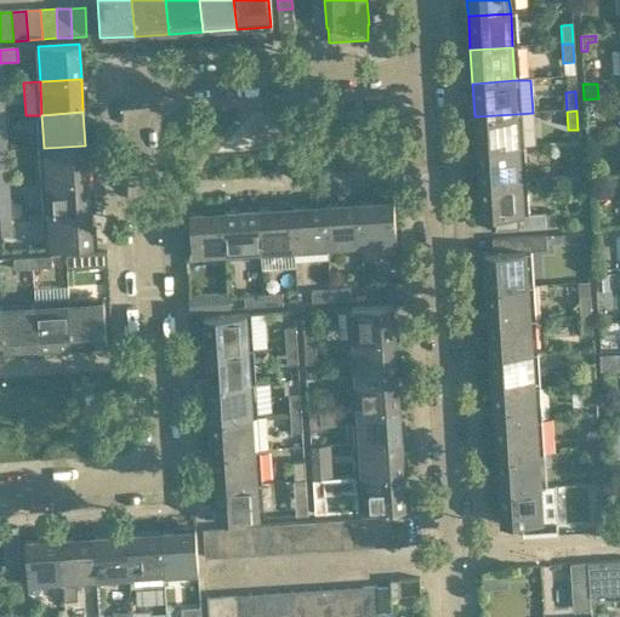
[(475,116),(477,150),(518,148),(517,114),(475,116)]
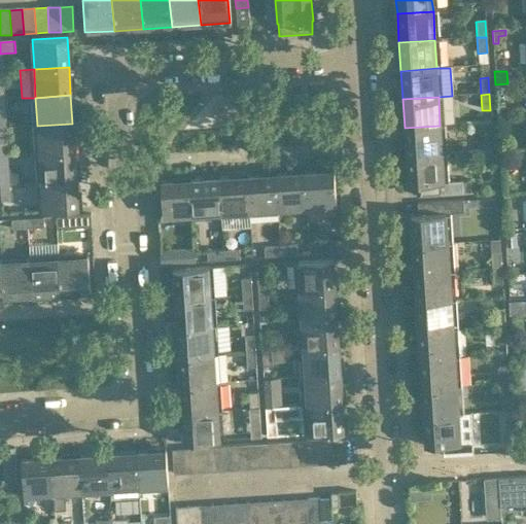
[(37,126),(39,154),(74,152),(72,124),(37,126)]
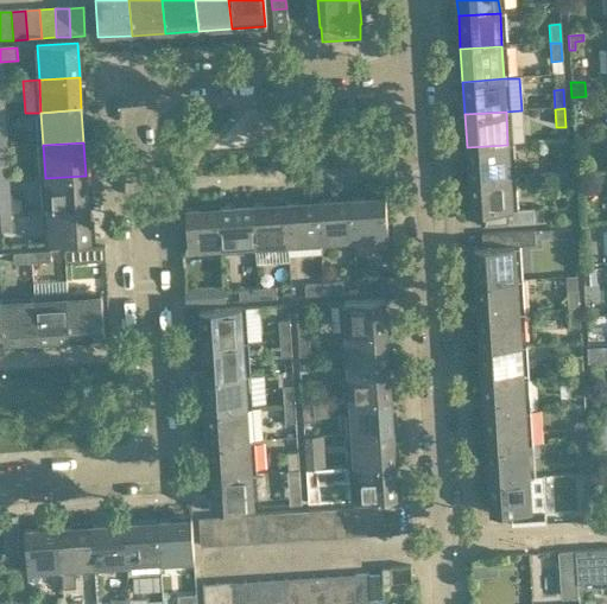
[(467,147),(468,180),(510,178),(507,145),(467,147)]
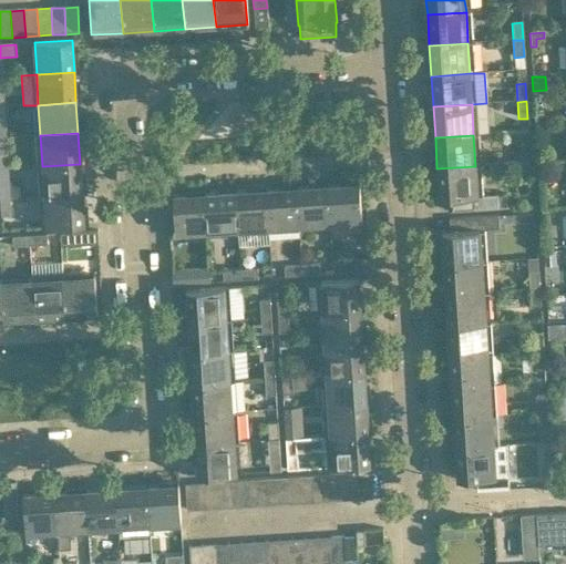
[(530,145),(520,146),(521,163),(531,163),(530,145)]
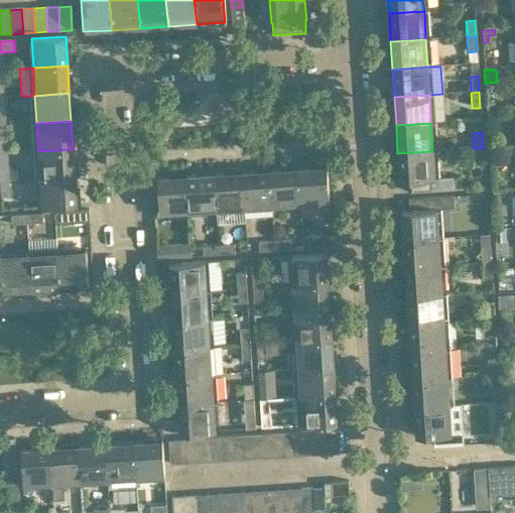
[(38,151),(25,152),(27,179),(40,179),(75,176),(73,149),(38,151)]
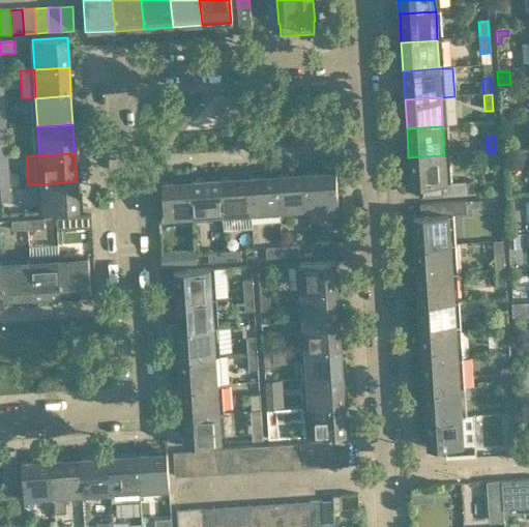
[(444,155),(408,157),(410,186),(418,186),(418,198),(418,199),(465,196),(465,195),(464,183),(459,183),(446,184),(444,155)]
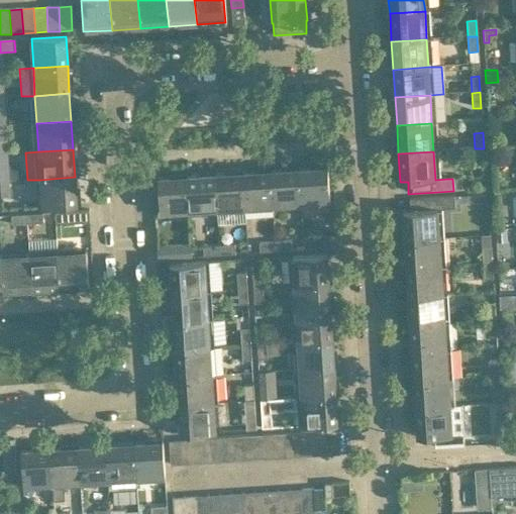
[(7,152),(0,152),(0,166),(8,166),(7,152)]
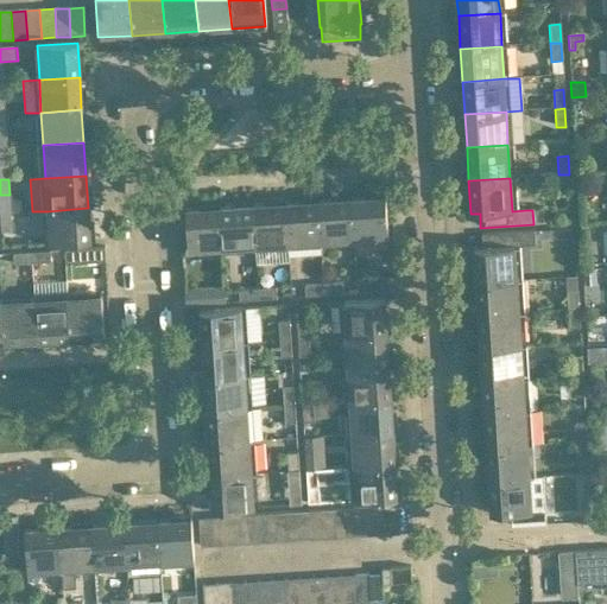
[(10,195),(0,195),(0,214),(11,214),(10,195)]
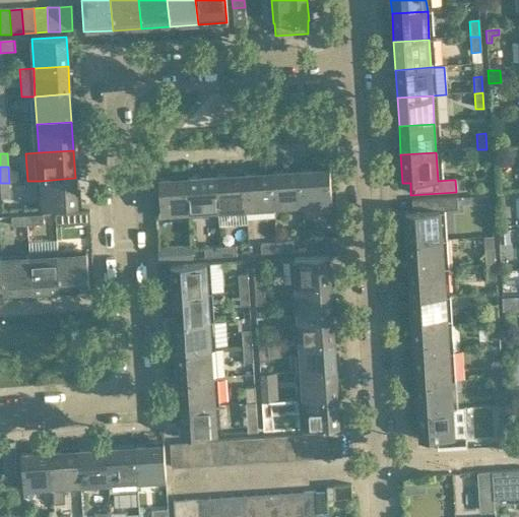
[(329,169),(300,171),(302,206),(331,204),(329,169)]
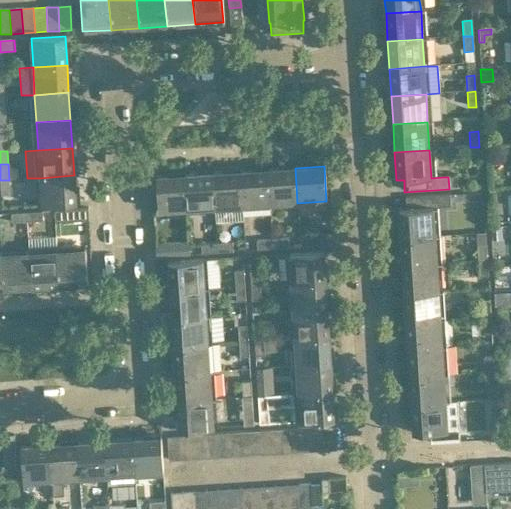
[(295,168),(268,170),(270,204),(297,203),(295,168)]
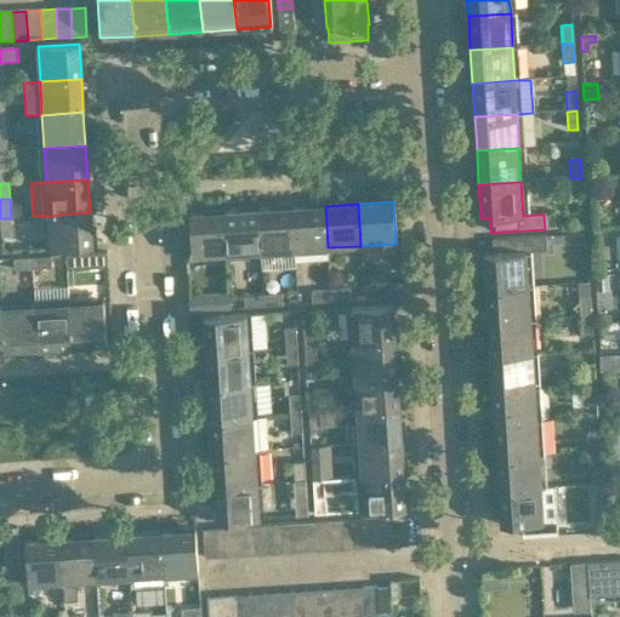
[(325,206),(291,209),(294,250),(328,247),(325,206)]
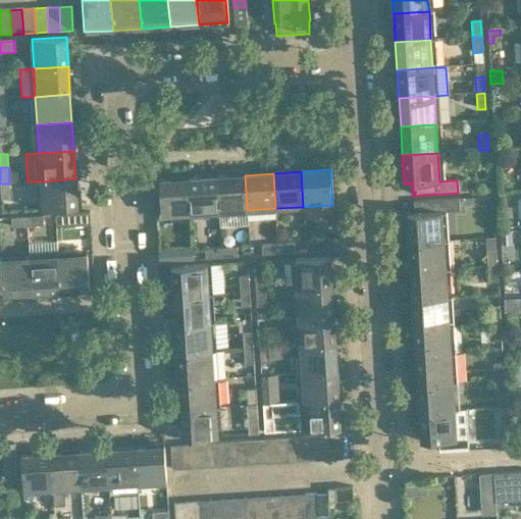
[(245,175),(216,176),(218,212),(247,210),(245,175)]
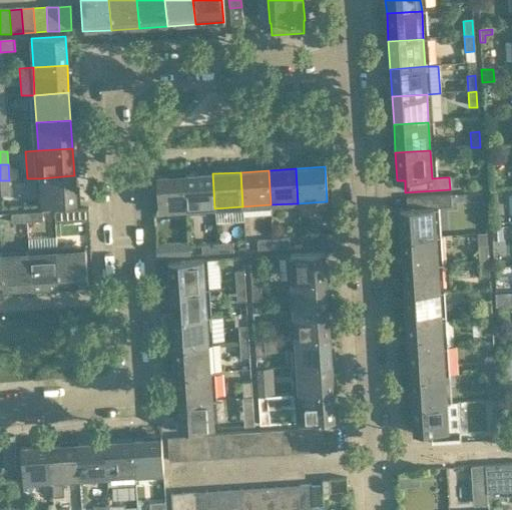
[(212,173),(184,175),(187,210),(214,208),(212,173)]
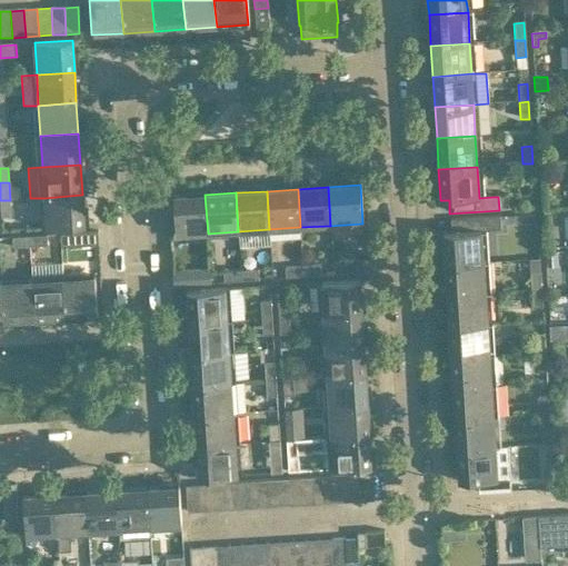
[(82,195),(45,198),(47,229),(85,227),(82,195)]
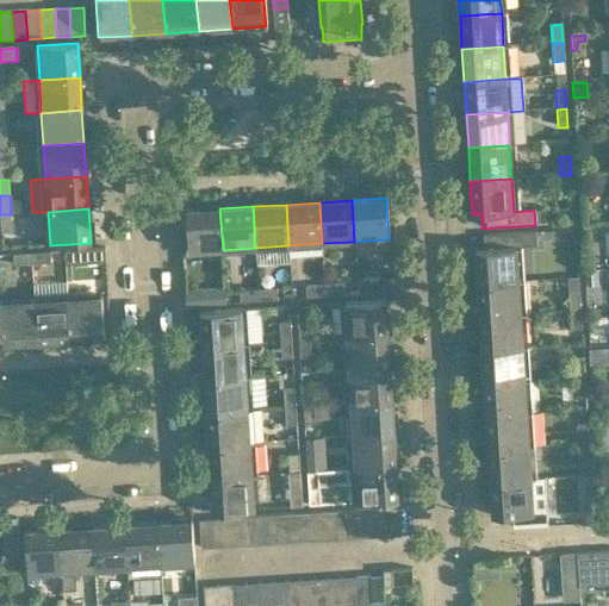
[(223,250),(219,208),(186,211),(188,252),(223,250)]
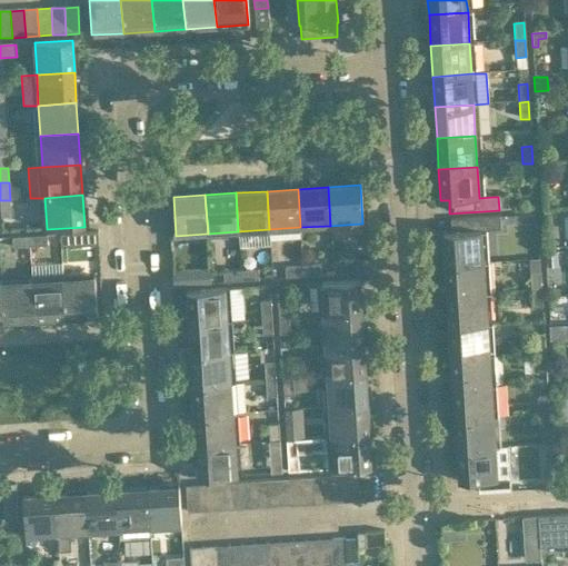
[(10,200),(0,200),(0,218),(11,217),(10,200)]
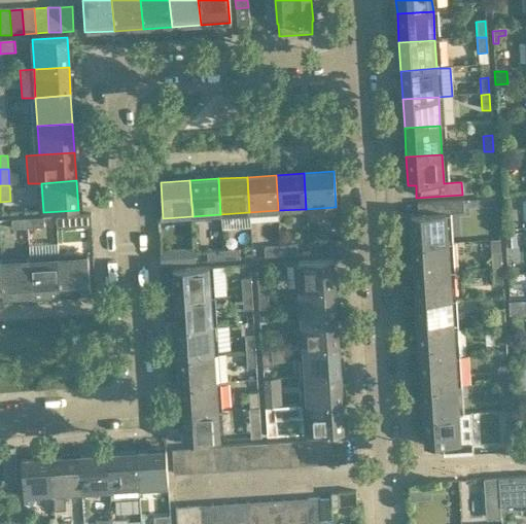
[(410,216),(412,246),(448,243),(446,215),(463,214),(462,202),(416,205),(417,216),(410,216)]
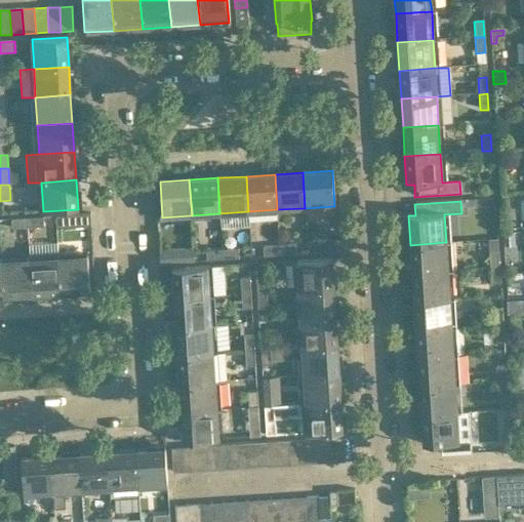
[(91,227),(90,214),(55,216),(55,230),(91,227)]
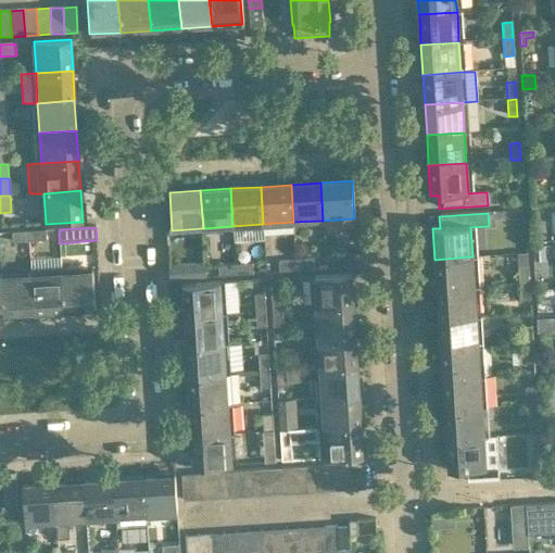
[(46,230),(28,231),(29,242),(46,241),(46,230)]
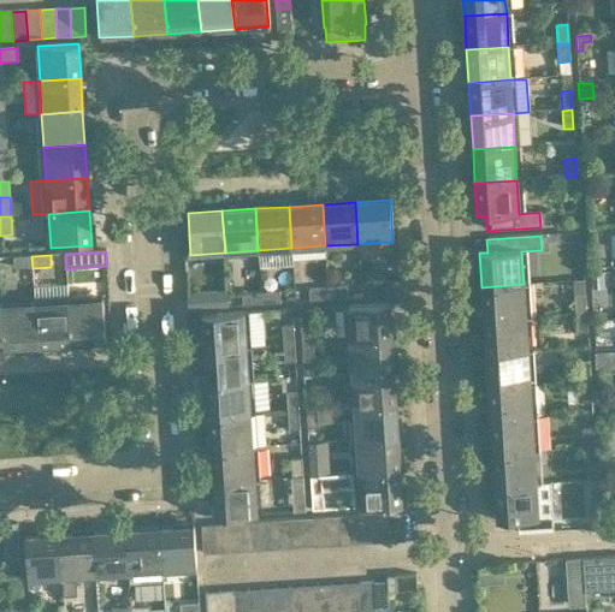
[(31,256),(13,257),(13,269),(33,268),(31,256)]
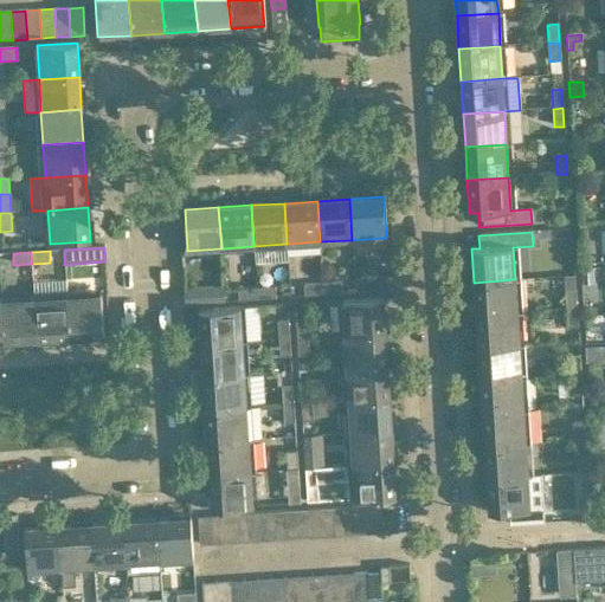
[(592,270),(580,271),(581,286),(593,285),(592,270)]
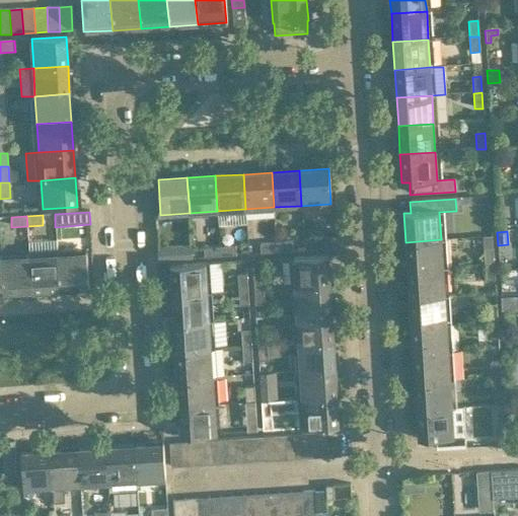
[(303,240),(304,251),(334,249),(333,238),(303,240)]
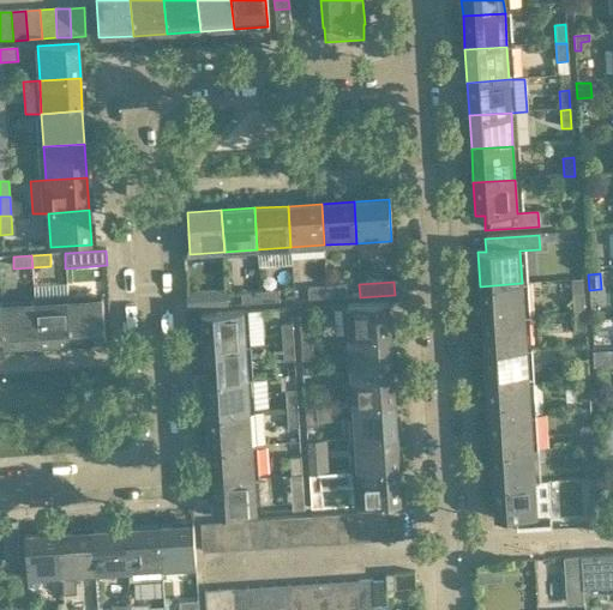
[(480,287),(482,320),(523,316),(522,283),(480,287)]
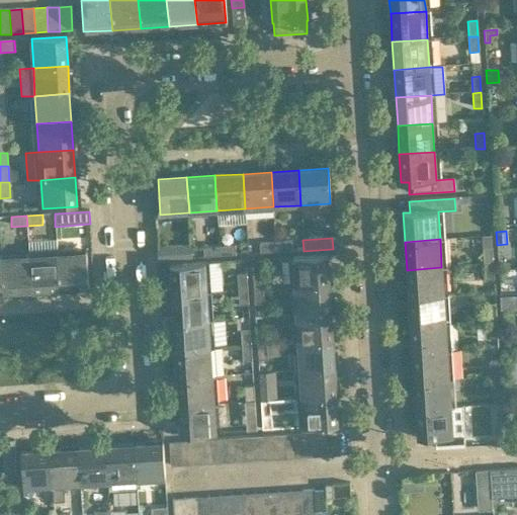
[(482,241),(482,250),(492,249),(491,240),(482,241)]
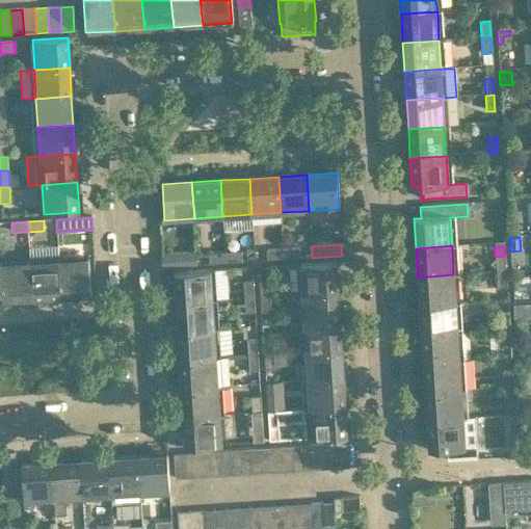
[(297,248),(283,249),(284,260),(297,259),(297,248)]
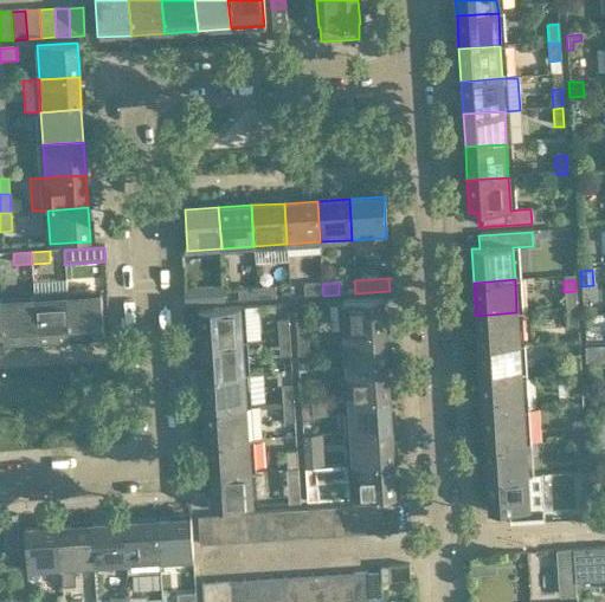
[(323,296),(322,284),(303,285),(304,296),(323,296)]
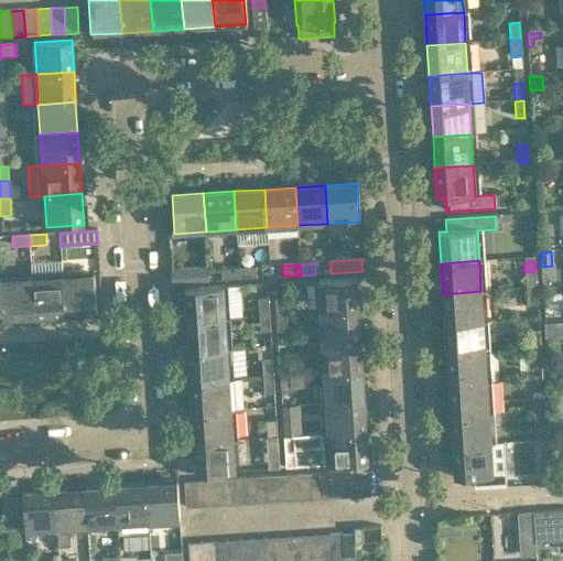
[(31,267),(32,279),(62,277),(62,266),(31,267)]
